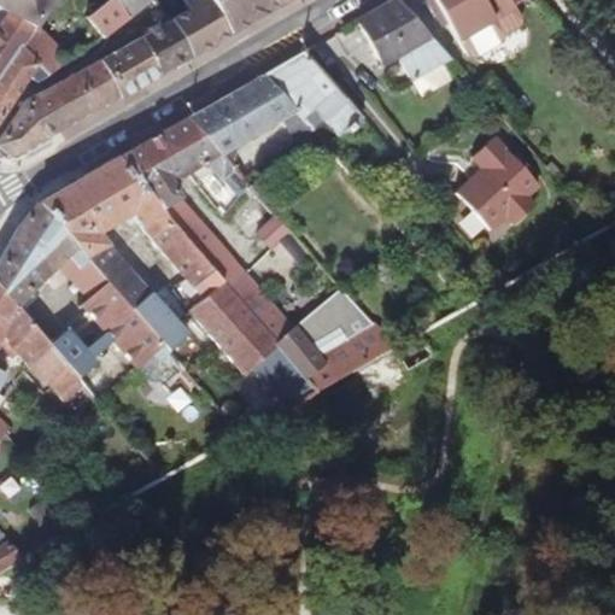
[(39,23),(54,0),(0,0),(0,5),(10,11),(0,24),(0,76),(37,24),(39,23)]
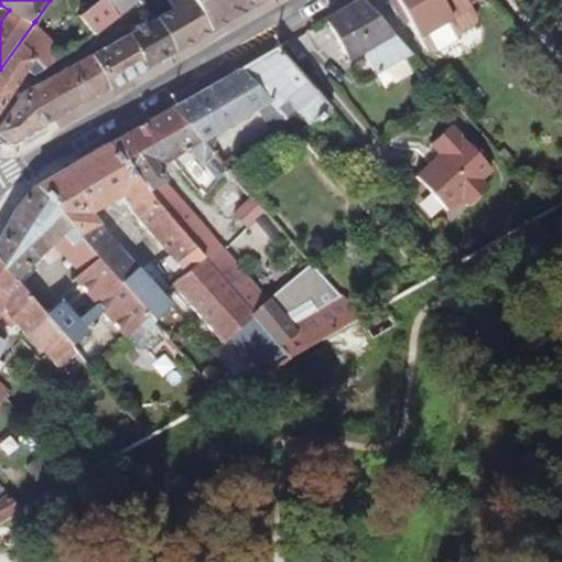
[(118,15),(107,0),(97,0),(80,13),(95,33),(118,15)]
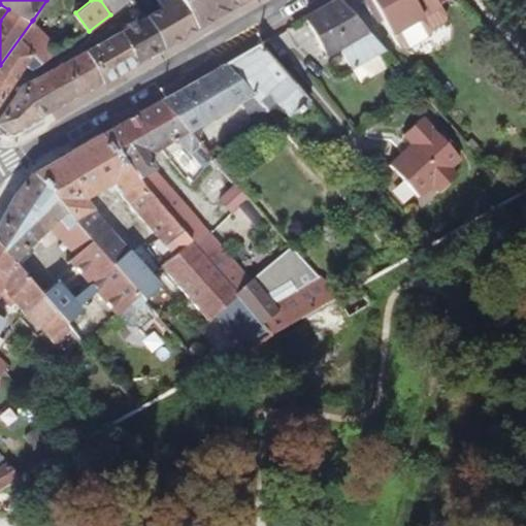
[(100,0),(110,14),(128,0),(100,0)]
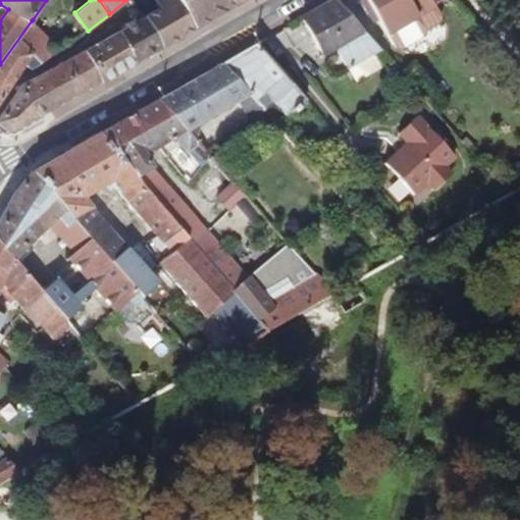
[(157,0),(161,6),(146,15),(163,47),(243,0),(157,0)]
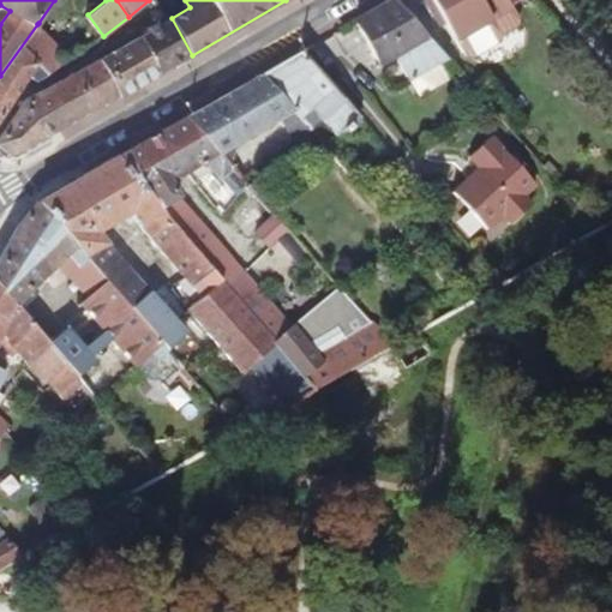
[(430,34),(399,0),(391,0),(358,19),(382,61),(397,53),(430,34)]
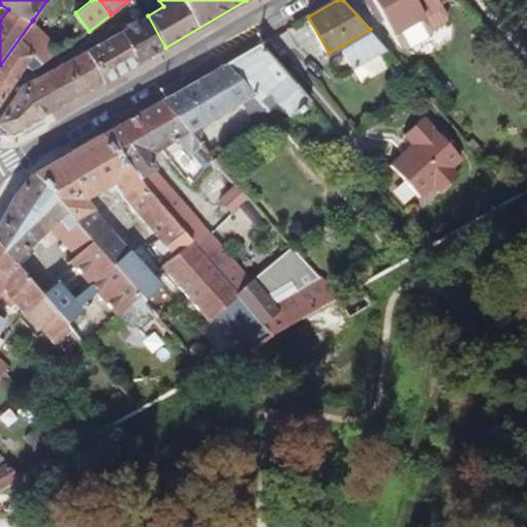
[(443,5),(440,0),(374,0),(394,33),(396,33),(403,47),(408,48),(432,34),(434,29),(448,21),(450,14),(443,5)]
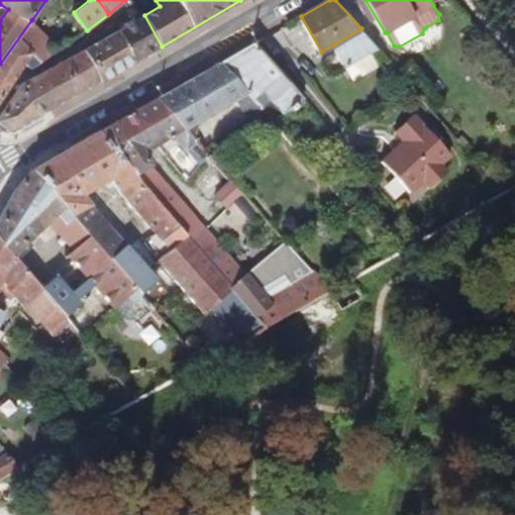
[(514,3),(511,0),(495,0),(506,11),(514,3)]
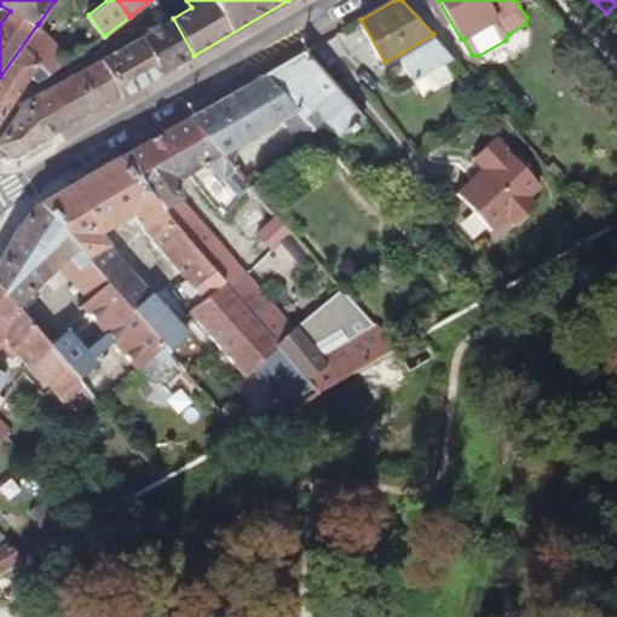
[(162,26),(173,18),(169,13),(163,17),(162,26)]
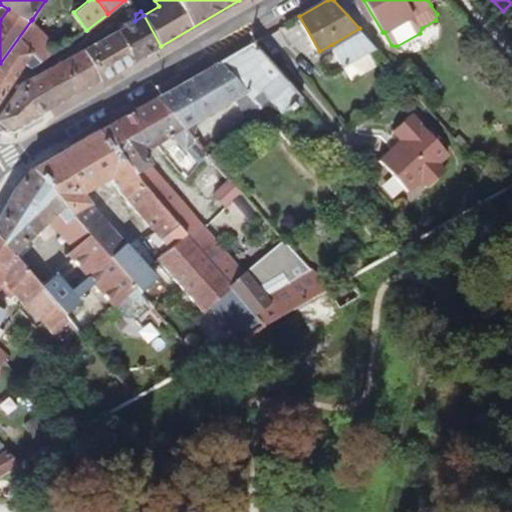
[(161,46),(144,15),(135,21),(118,29),(135,61),(161,46)]
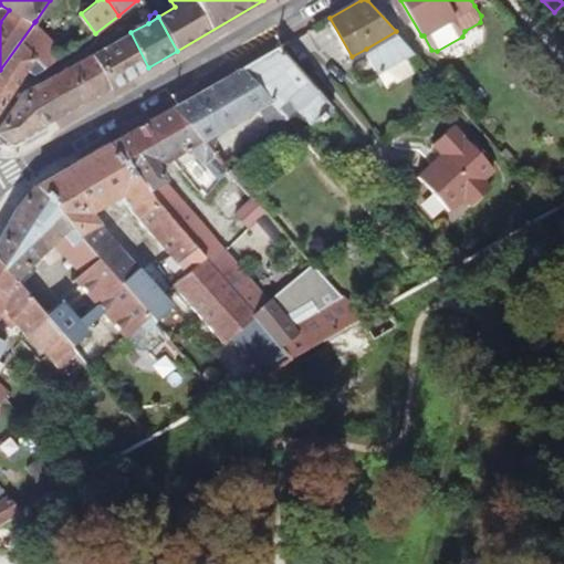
[(0,110),(28,68),(33,72),(40,65),(42,69),(55,61),(53,48),(60,38),(35,21),(34,22),(0,70),(0,110)]
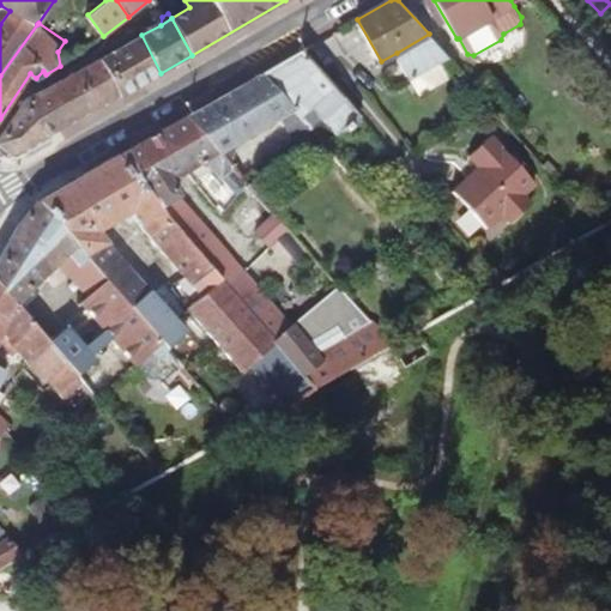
[(441,61),(449,56),(429,34),(397,53),(411,78),(441,61)]
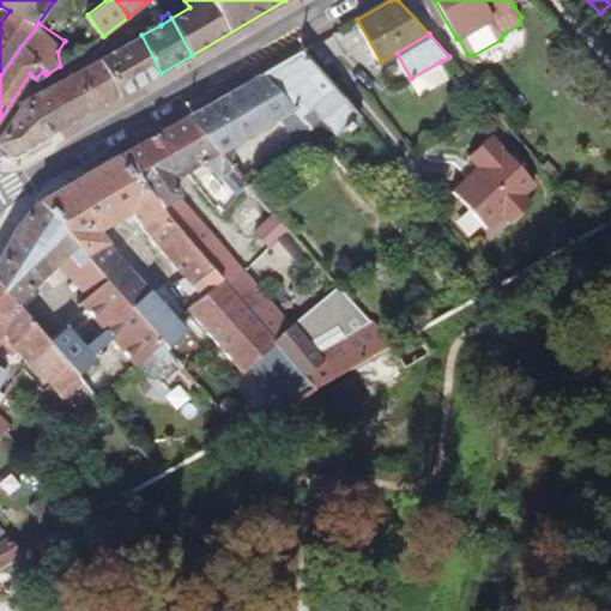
[(161,73),(141,35),(101,58),(119,95),(122,96),(161,73)]
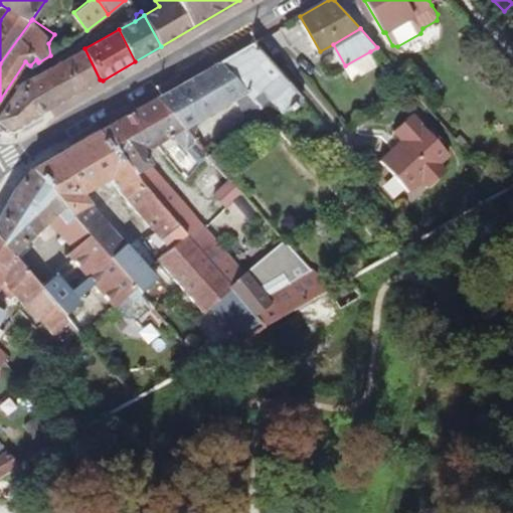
[(304,98),(267,56),(255,44),(254,42),(253,42),(220,61),(246,93),(254,101),(265,92),(283,112),(288,108),(294,115),(299,110),(295,105),(304,98)]
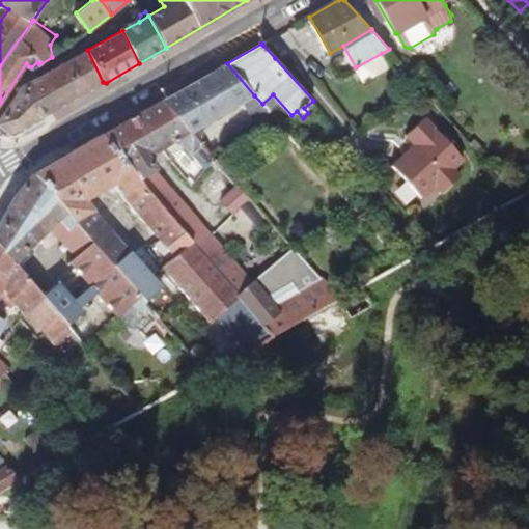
[(67,101),(103,82),(87,50),(45,74),(31,80),(25,82),(23,84),(22,86),(10,134),(62,105),(66,102),(67,101)]
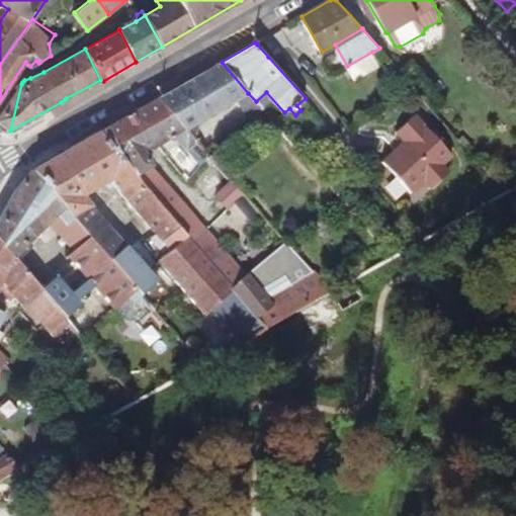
[(372,52),(347,66),(355,80),(380,66),(372,52)]
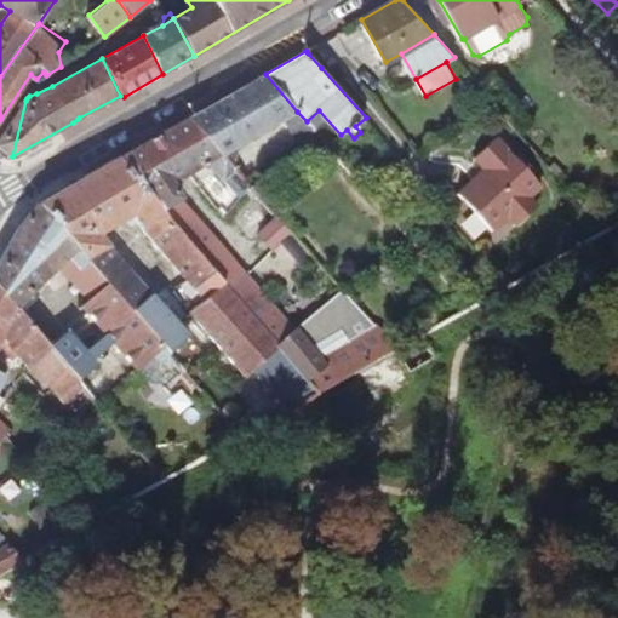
[(224,154),(286,118),(299,141),(315,131),(307,121),(297,112),(265,74),(189,118),(224,154)]
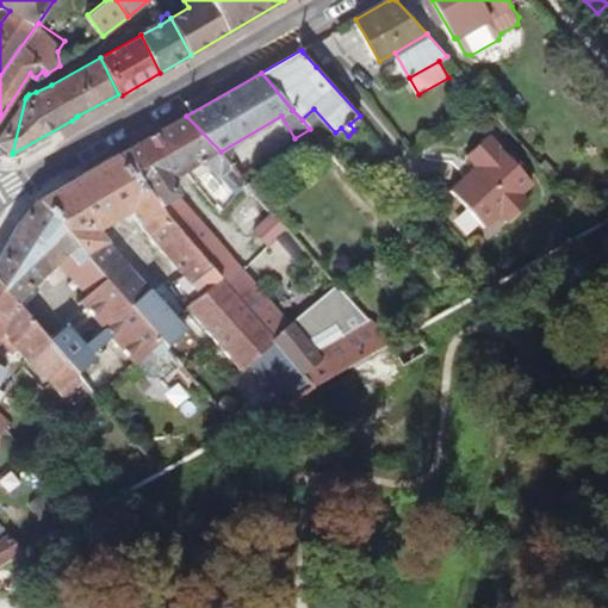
[(186,116),(118,155),(161,205),(178,196),(180,193),(169,178),(185,168),(186,171),(206,159),(222,175),(233,166),(221,152),(186,116)]
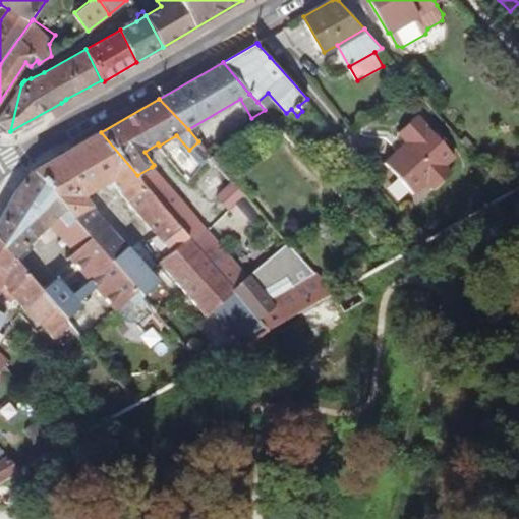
[(455,155),(419,115),(400,131),(409,141),(387,162),(414,192),(428,180),(436,187),(453,171),(446,164),(455,155)]
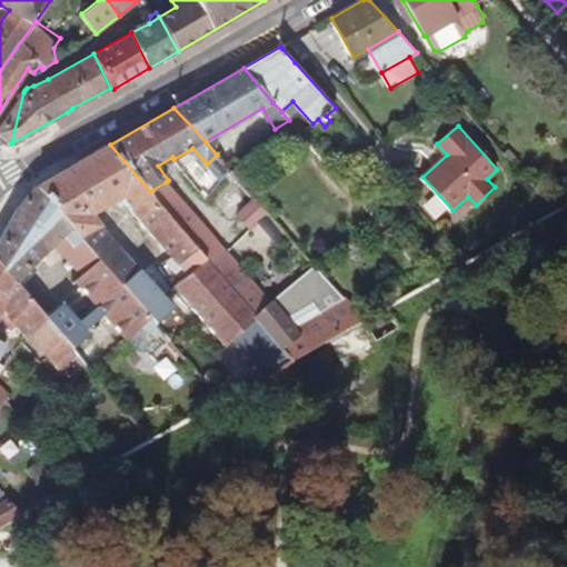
[(110,145),(36,187),(72,228),(82,239),(100,259),(157,324),(175,307),(141,269),(143,268),(133,257),(131,258),(93,215),(123,197),(188,272),(176,284),(227,344),(234,337),(242,347),(266,327),(256,314),(150,191),(110,145)]
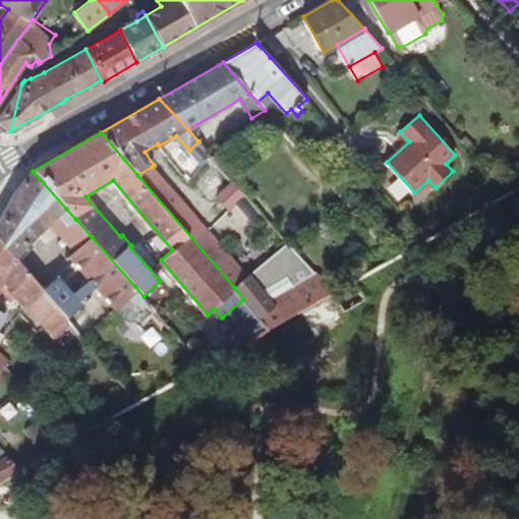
[(198,141),(189,150),(199,162),(211,156),(206,151),(198,141)]
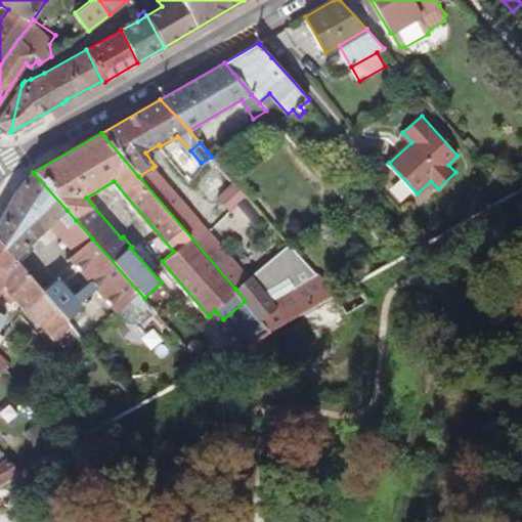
[(249,277),(153,168),(138,176),(235,289),(249,277)]
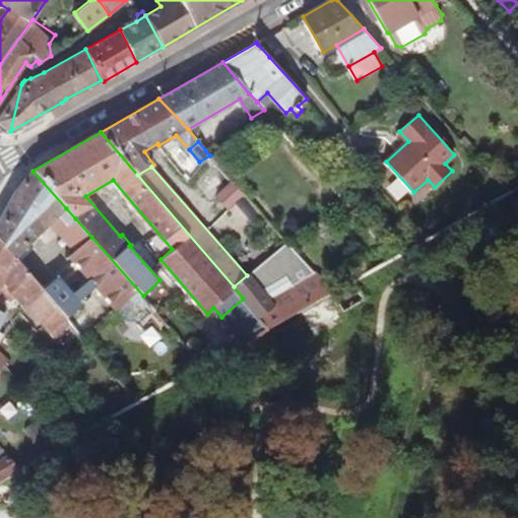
[(66,208),(33,171),(30,171),(17,187),(0,218),(0,240),(15,257),(59,214),(68,224),(75,218),(66,208)]
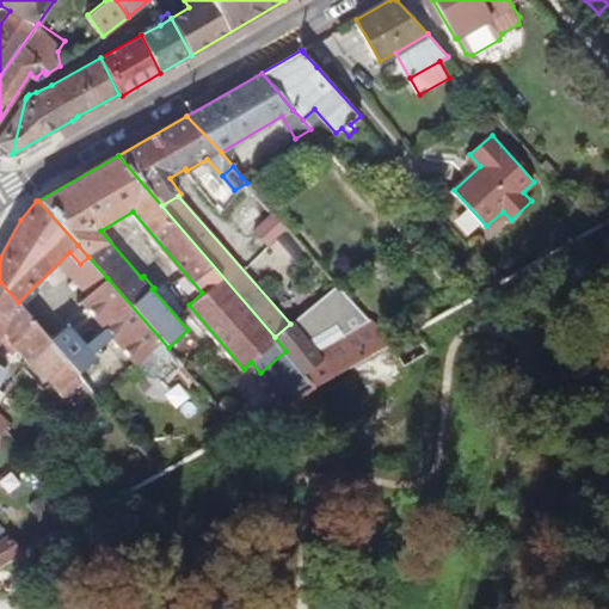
[(270,244),(287,228),(275,214),(256,229),(270,244)]
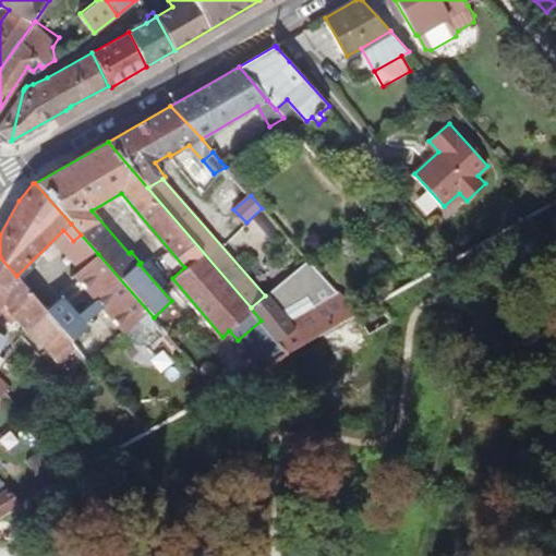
[(154,317),(98,254),(76,274),(127,330),(136,343),(153,343),(165,333),(152,318),(154,317)]
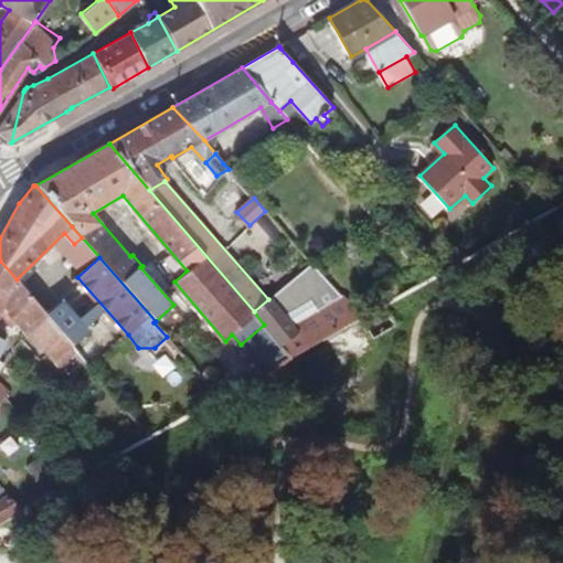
[(0,309),(3,304),(44,350),(46,349),(57,361),(74,344),(17,279),(0,261),(0,400),(0,401),(12,391),(0,381),(0,380),(0,356),(7,344),(6,338),(0,335),(0,309)]
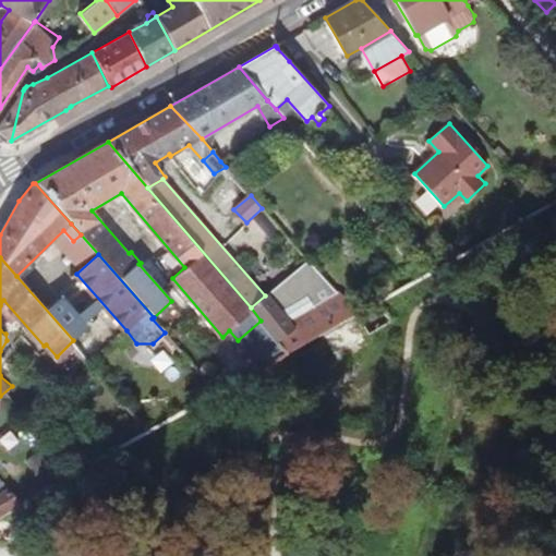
[(358,314),(360,313),(359,311),(340,290),(339,291),(310,260),(291,274),(293,277),(270,295),(267,293),(265,295),(251,307),(261,321),(286,353),(301,346),(355,315),(358,314)]
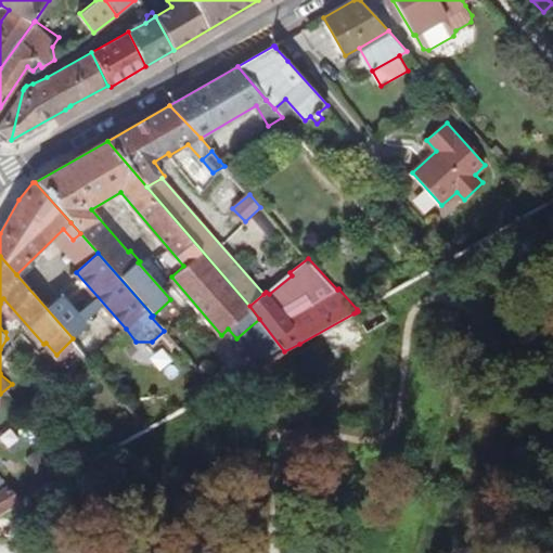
[(79,313),(63,294),(47,308),(63,326),(77,313),(79,313)]
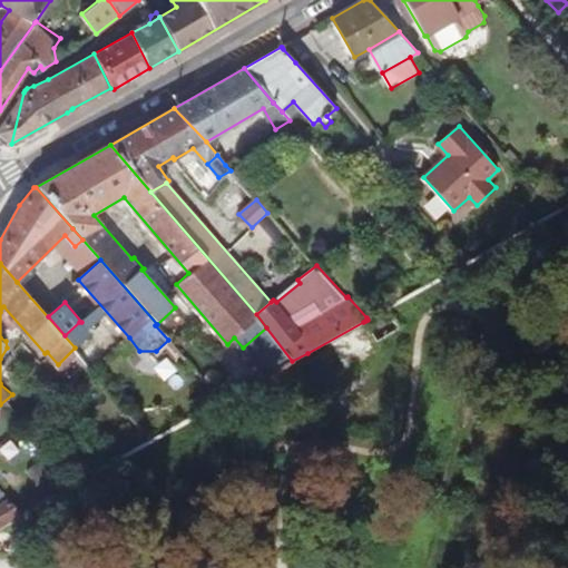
[(79,322),(65,335),(76,346),(86,336),(86,326),(79,322)]
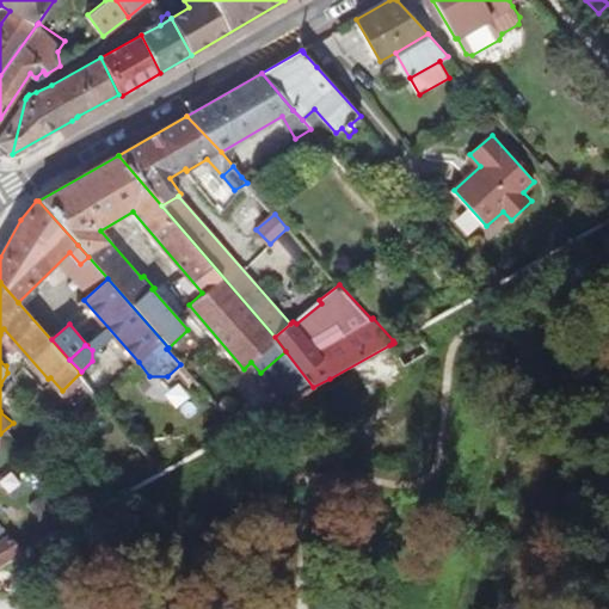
[(311,431),(407,379),(389,345),(330,379),(313,387),(293,399),(311,431)]
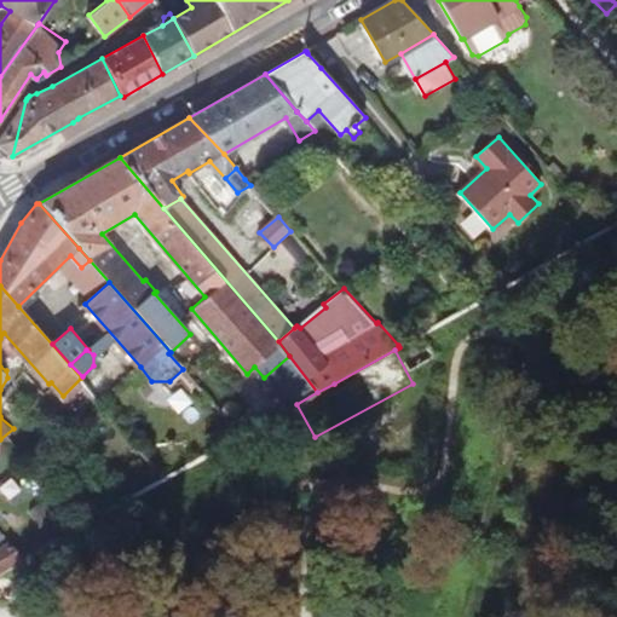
[(242,432),(232,422),(208,436),(215,448),(242,432)]
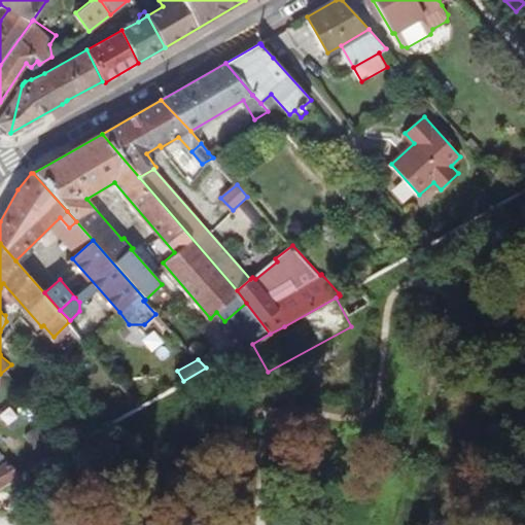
[(0,487),(20,477),(0,453),(0,487)]
